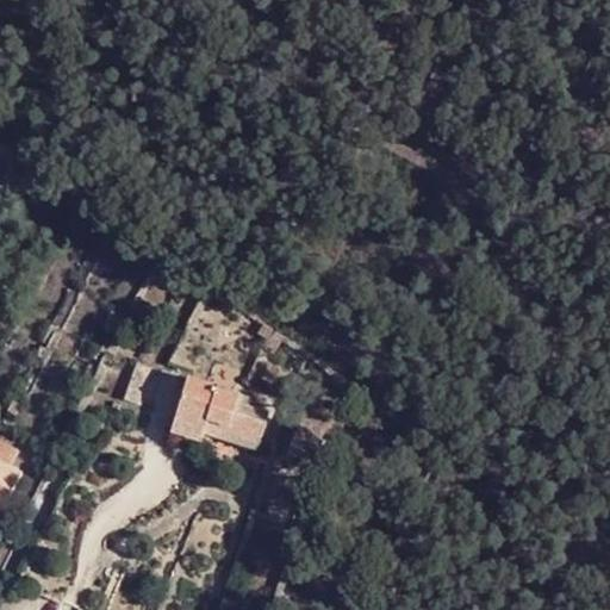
[(247,435),(262,440),(268,416),(248,410),(238,408),(241,397),(187,380),(170,435),(203,444),(205,436),(209,423),(225,429),(224,433),(246,440),(247,435)]
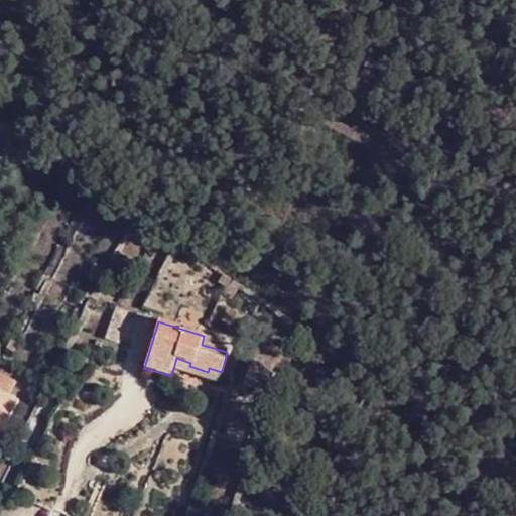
[(202,345),(210,347),(212,338),(204,336),(202,345)]
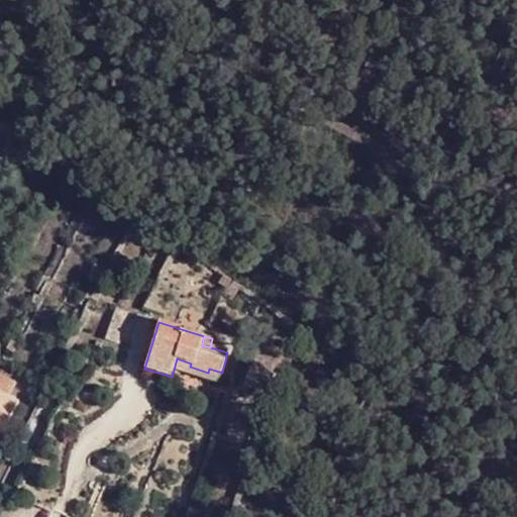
[(242,386),(270,394),(280,357),(255,349),(251,366),(248,365),(242,386)]
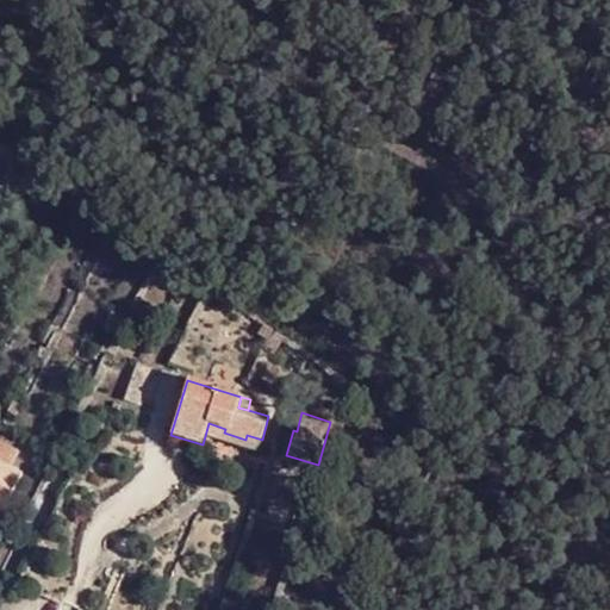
[(205,436),(257,453),(262,440),(247,435),(246,440),(224,433),(225,429),(209,423),(205,436)]
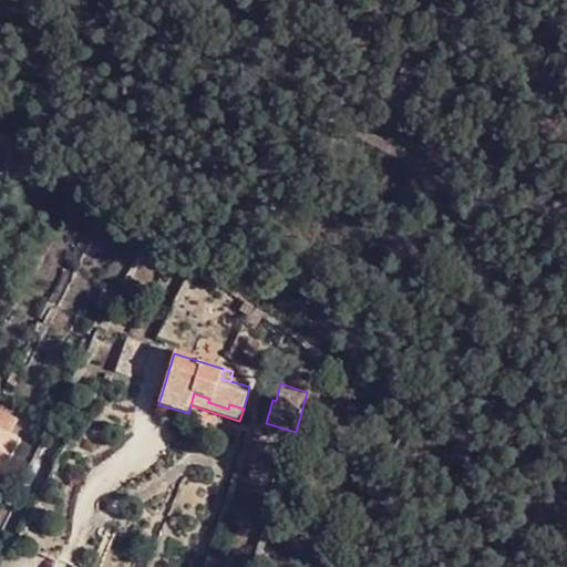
[(0,465),(6,468),(21,443),(10,436),(17,424),(0,414),(0,465)]
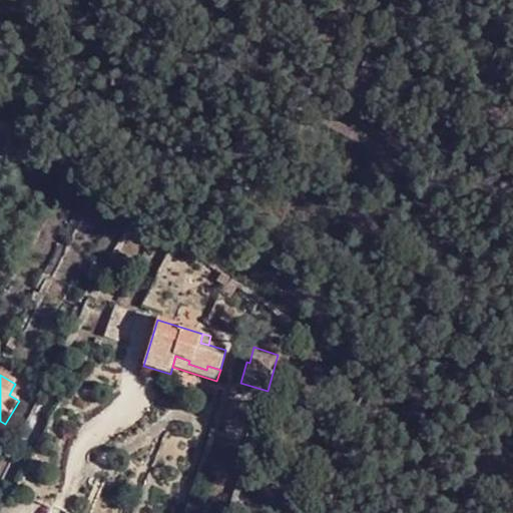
All buildings are outlined.
